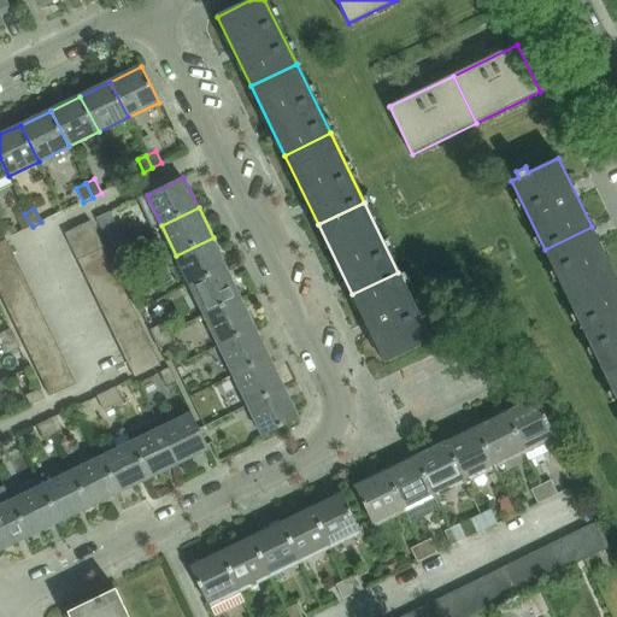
[(23,233),(33,227),(24,213),(16,218),(23,233)]
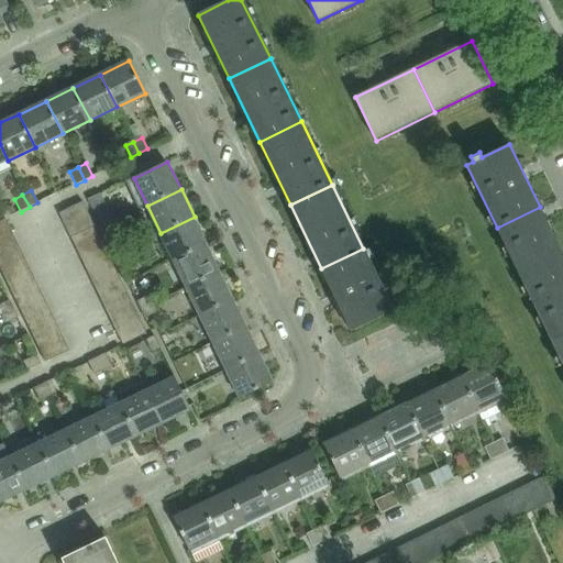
[(105,203),(100,195),(87,200),(91,209),(105,203)]
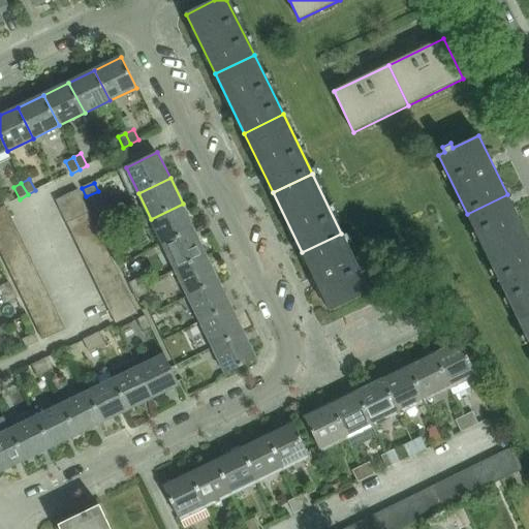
[(56,200),(67,223),(89,213),(79,190),(56,200)]
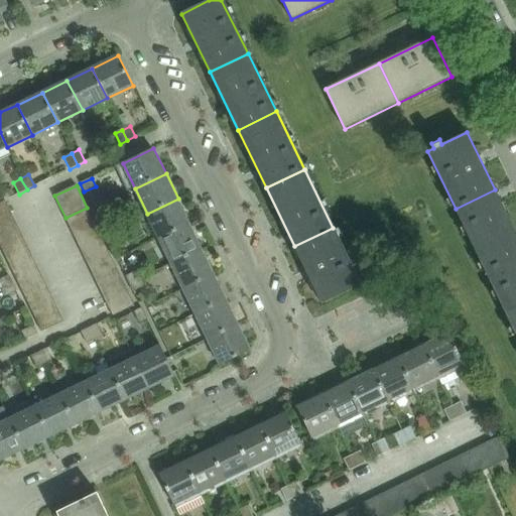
[(515,251),(515,233),(495,189),(456,209),(484,267),(515,251)]
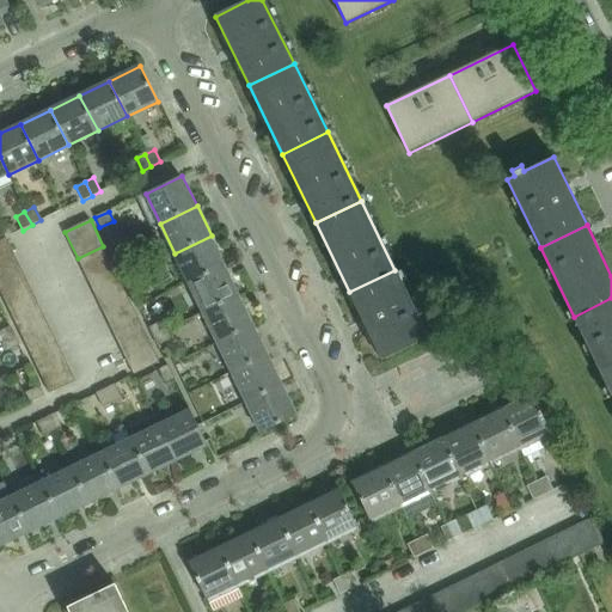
[(120,231),(105,238),(110,248),(124,240),(120,231)]
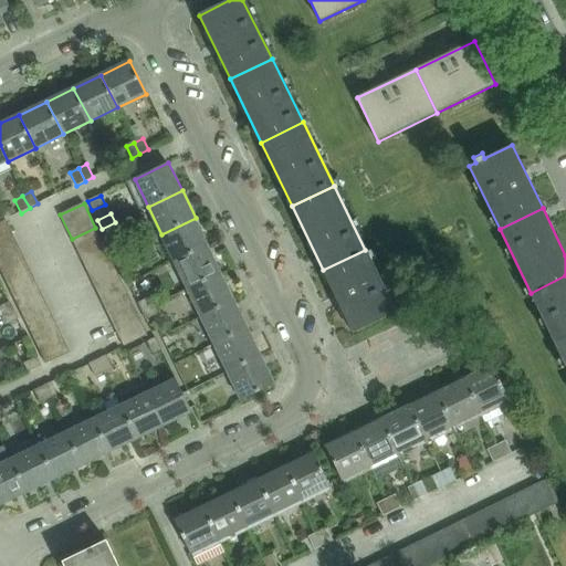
[(161,234),(176,262),(209,245),(196,218),(161,234)]
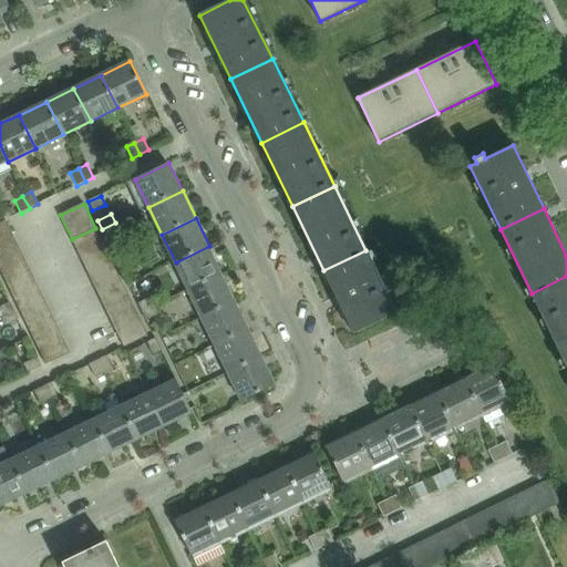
[(0,229),(4,238),(12,235),(6,220),(0,223),(0,229)]
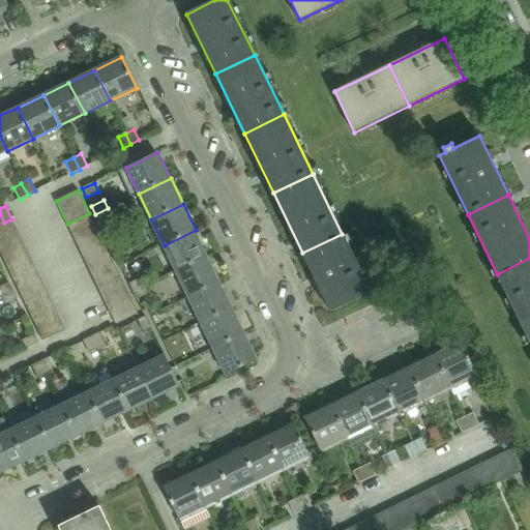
[(72,235),(95,224),(89,213),(67,224),(72,235)]
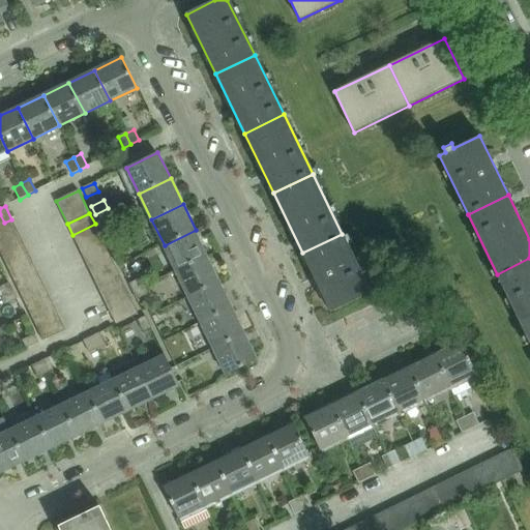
[(0,238),(17,231),(11,219),(4,223),(0,225),(0,238)]
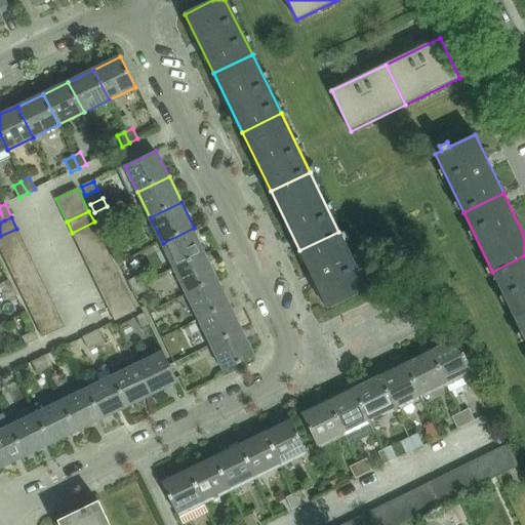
[(72,233),(77,243),(99,233),(94,221),(72,233)]
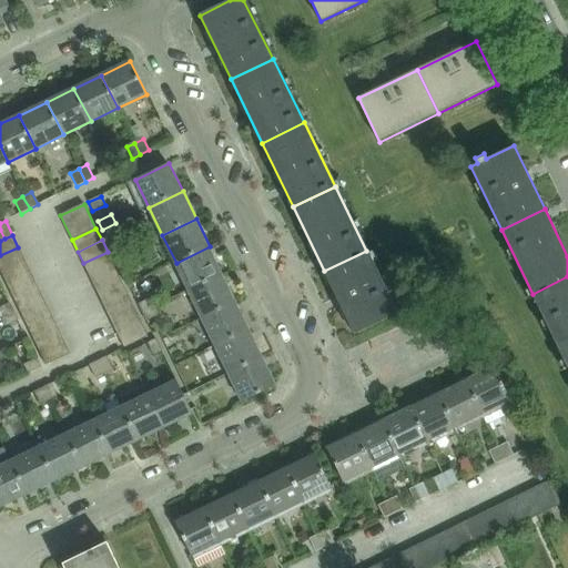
[(115,259),(128,252),(123,243),(111,250),(115,259)]
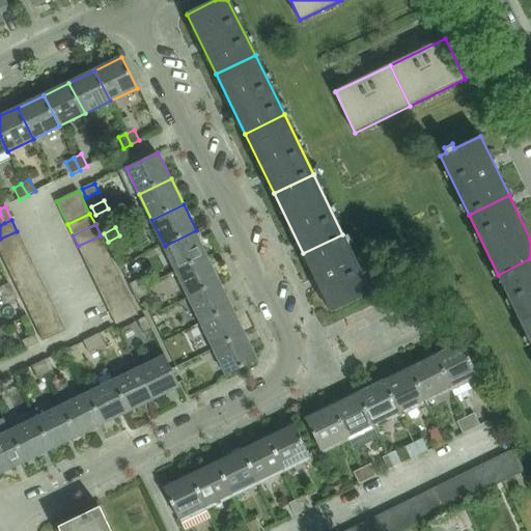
[(165,246),(177,272),(208,256),(196,230),(165,246)]
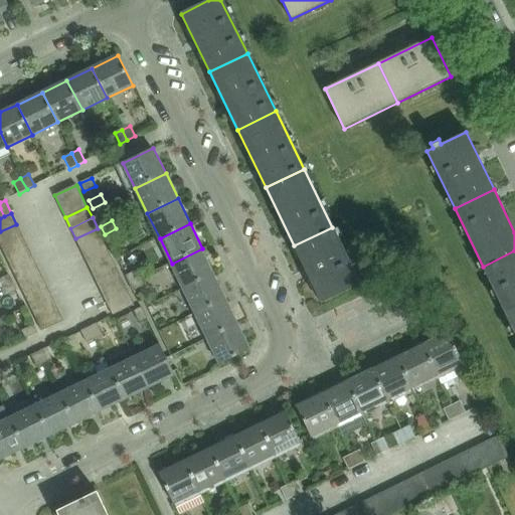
[(0,244),(0,245),(22,234),(16,224),(0,231),(0,244)]
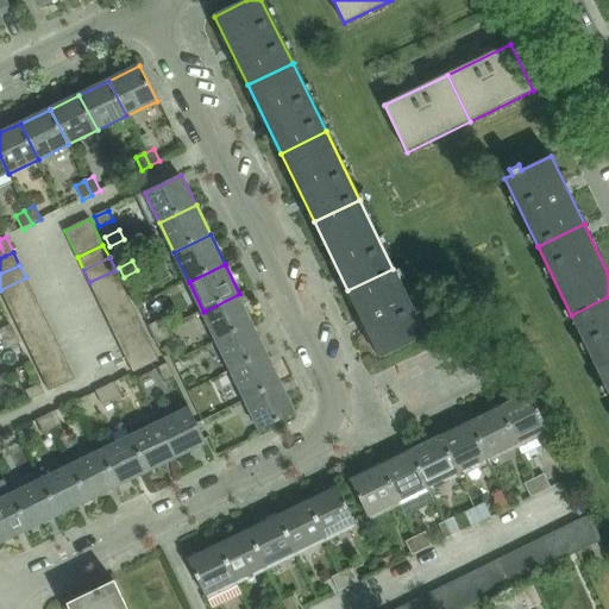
[(393,269),(347,290),(381,359),(426,337),(393,269)]
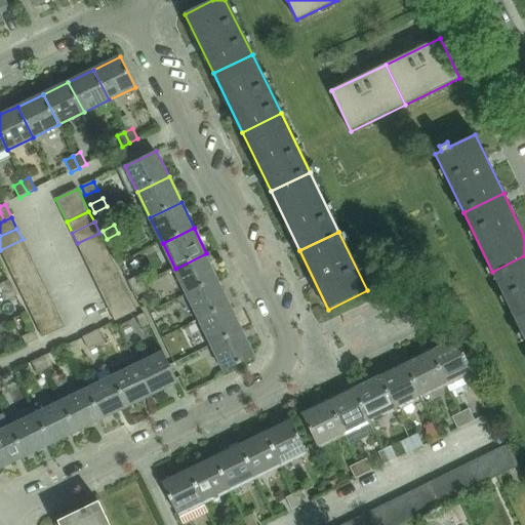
[(82,254),(105,243),(99,233),(77,243),(82,254)]
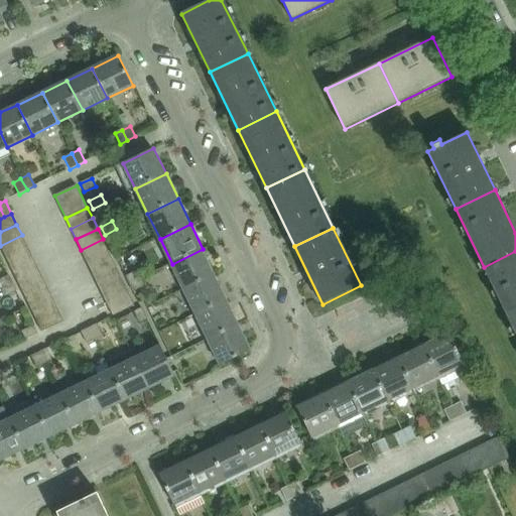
[(120,237),(116,229),(105,235),(109,243),(120,237)]
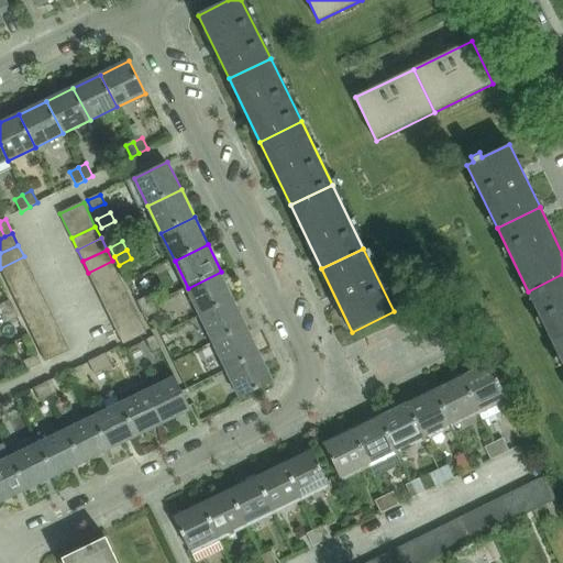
[(30,268),(24,256),(0,268),(6,279),(30,268)]
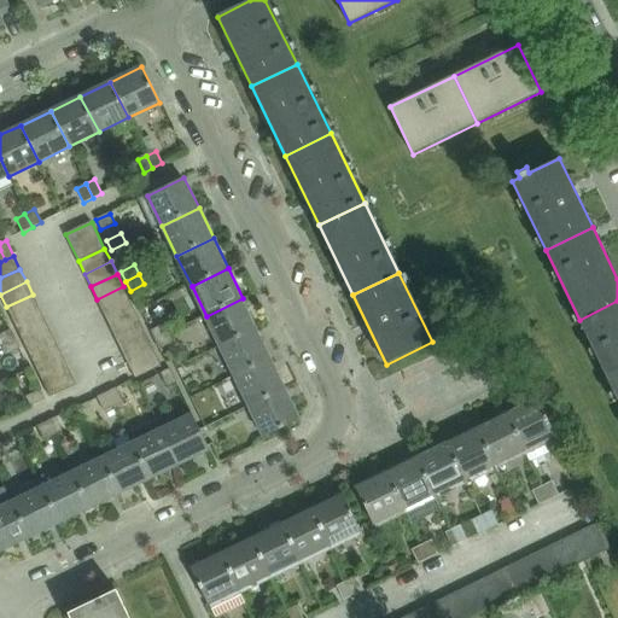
[(97,299),(103,313),(129,299),(123,286),(97,299)]
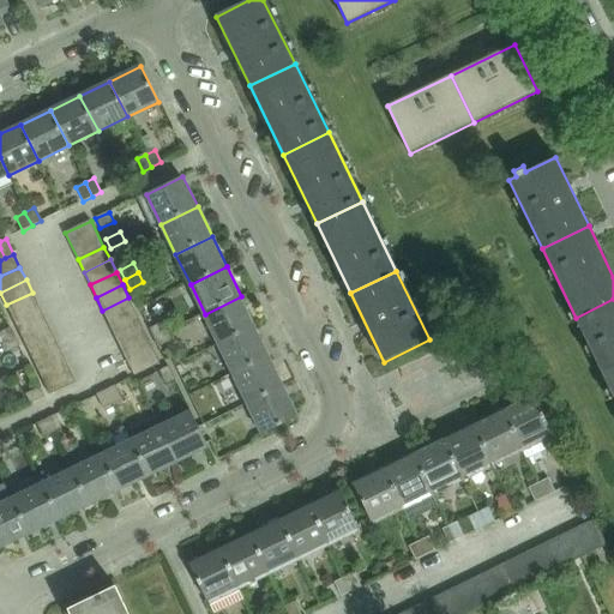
[(38,306),(32,293),(6,305),(12,318),(38,306)]
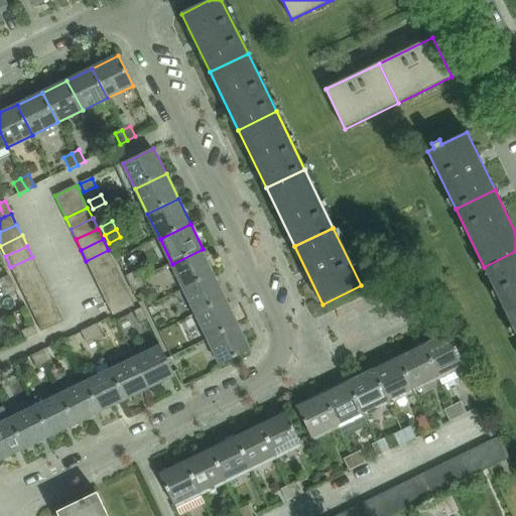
[(215,274),(203,249),(172,264),(184,289),(215,274)]
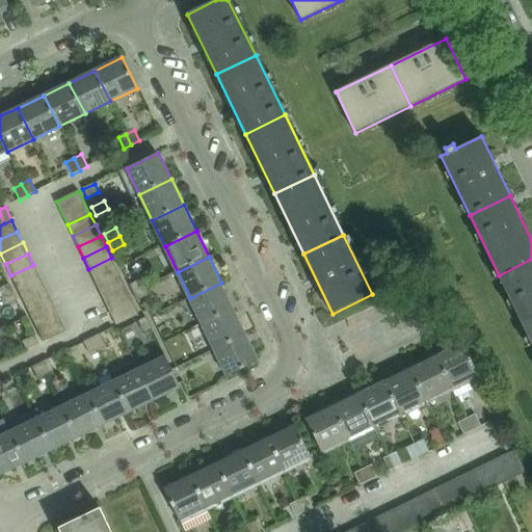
[(94,280),(116,269),(111,258),(88,269),(94,280)]
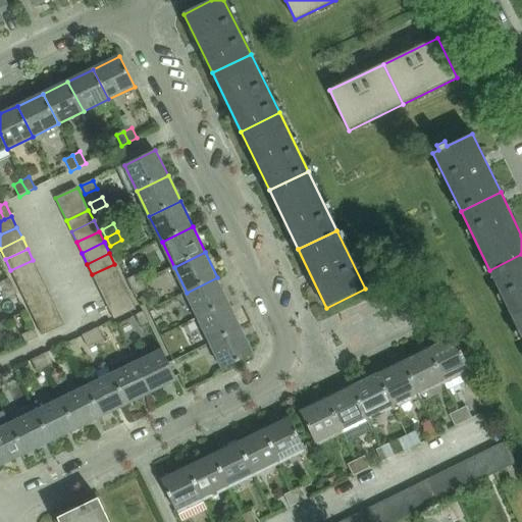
[(521,254),(489,270),(518,329),(521,326),(521,254)]
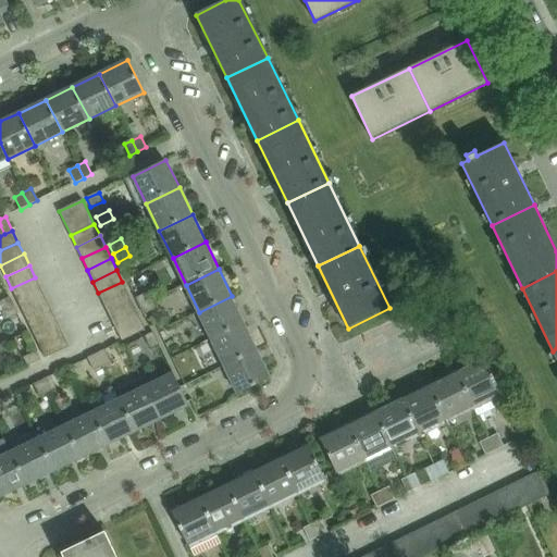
[(40,288),(35,277),(11,288),(17,300),(40,288)]
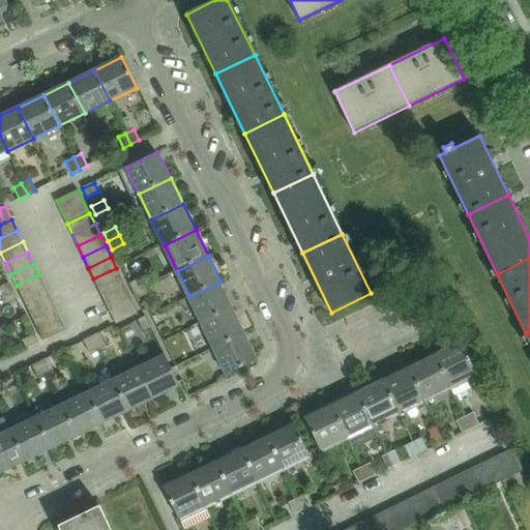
[(93,278),(99,290),(121,280),(116,268),(93,278)]
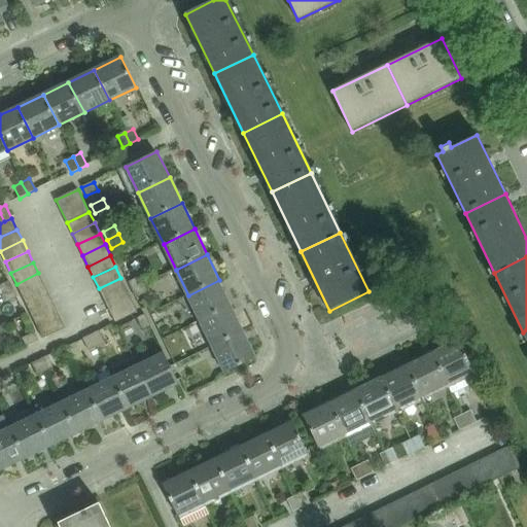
[(43,284),(38,273),(16,284),(22,295),(43,284)]
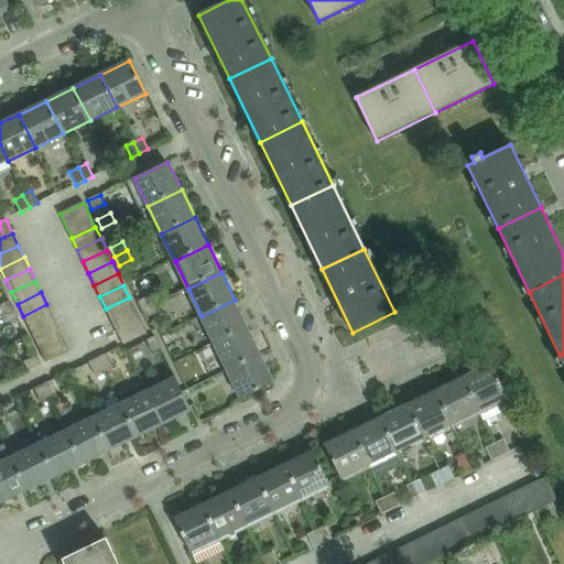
[(141,311),(153,305),(149,296),(137,302),(141,311)]
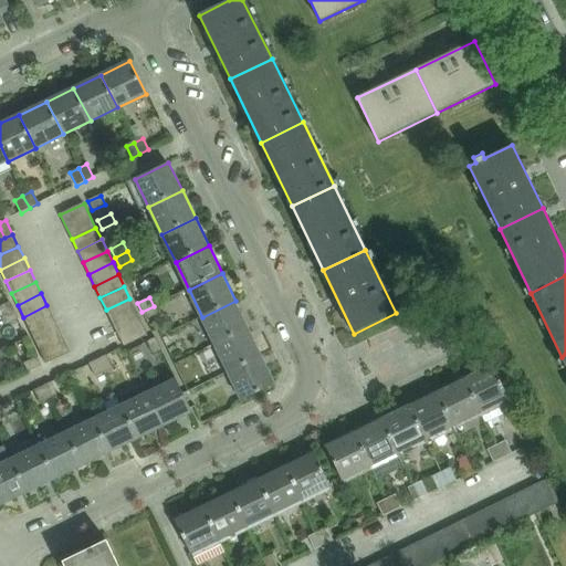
[(136,310),(129,299),(106,310),(112,322),(136,310)]
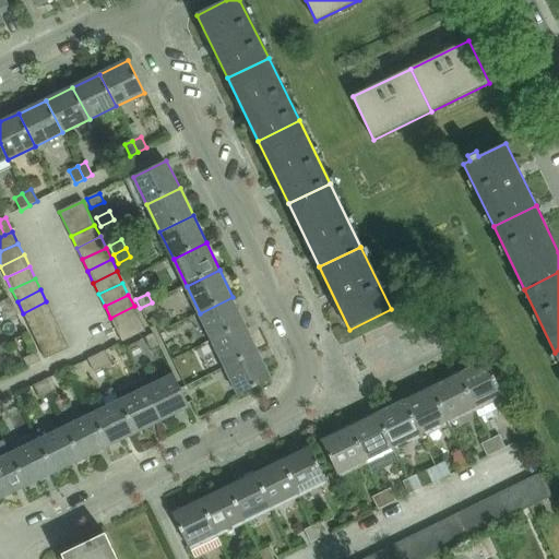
[(233,297),(200,313),(213,340),(246,324),(233,297)]
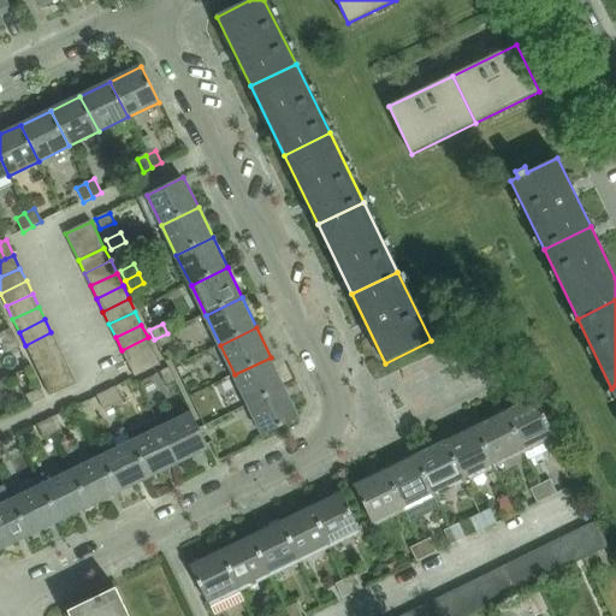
[(0,342),(1,345),(15,339),(10,330),(0,333),(0,342)]
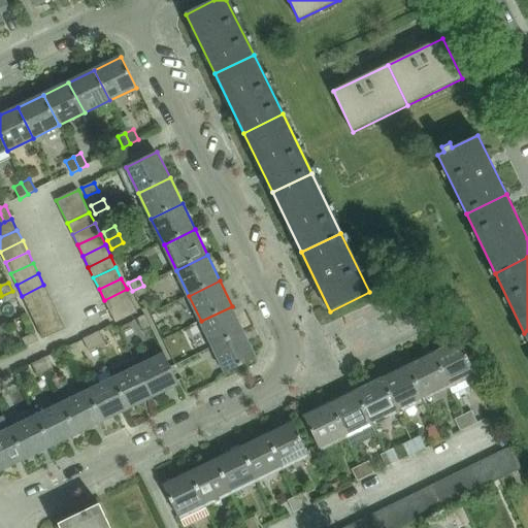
[(50,296),(43,285),(22,296),(27,306),(50,296)]
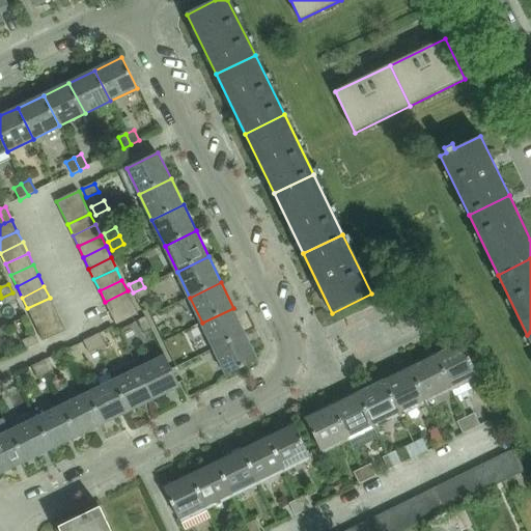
[(144,287),(133,292),(137,301),(148,295),(144,287)]
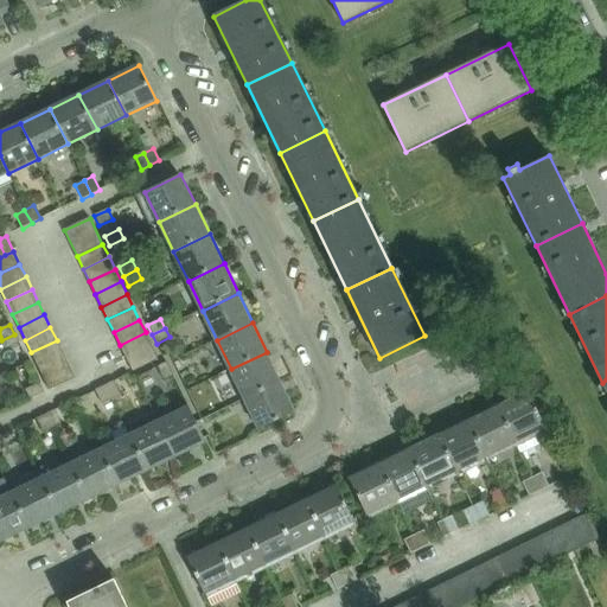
[(146,332),(120,345),(126,357),(134,353),(142,349),(152,345),(146,332)]
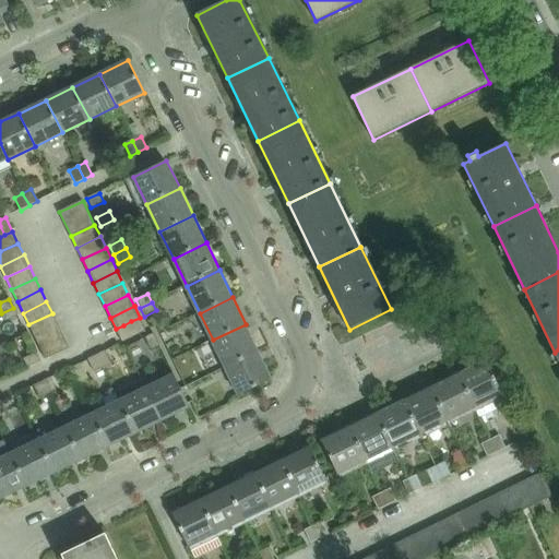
[(13,308),(1,313),(6,321),(16,316),(13,308)]
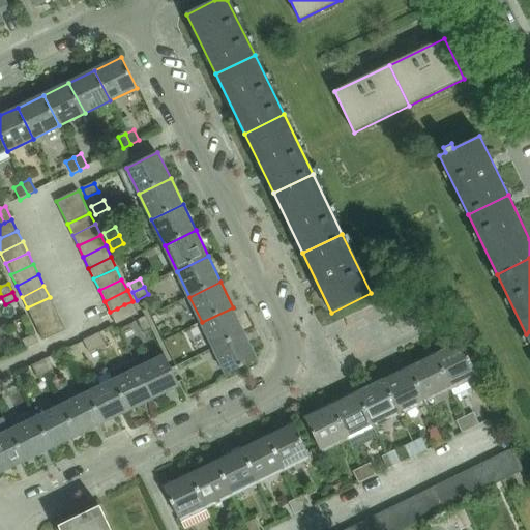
[(55,307),(50,297),(27,307),(32,319),(55,307)]
